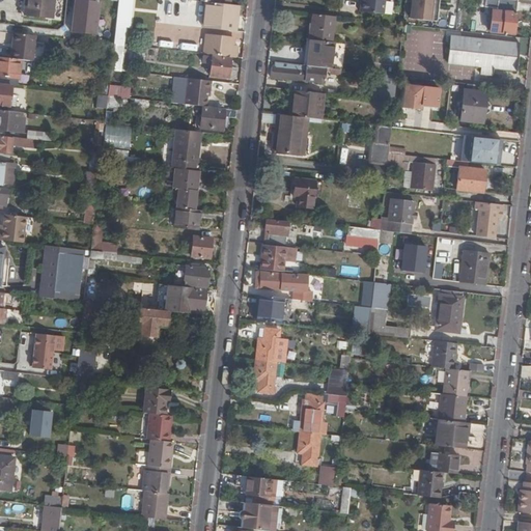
[(26,0),(25,14),(49,17),(50,0),(54,0),(55,0),(26,0)]
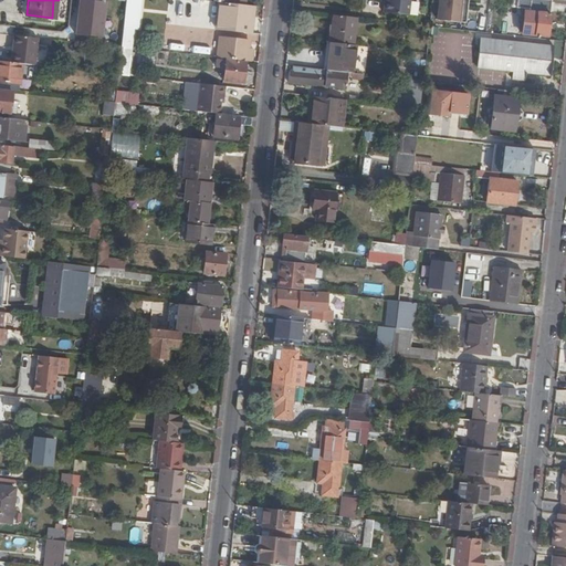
[(103,0),(80,0),(76,33),(98,35),(103,0)]
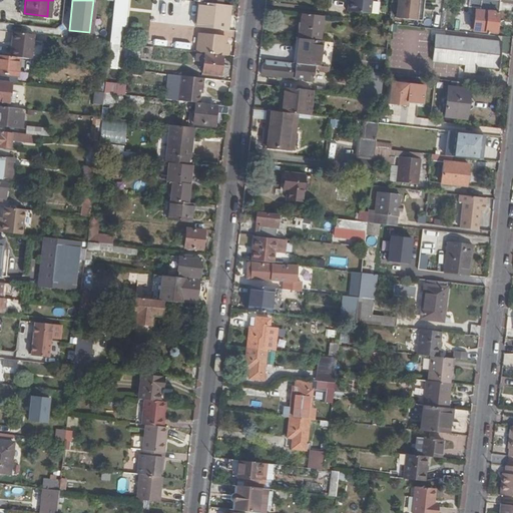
[(372,0),(349,0),(348,10),(371,12),(372,0)]
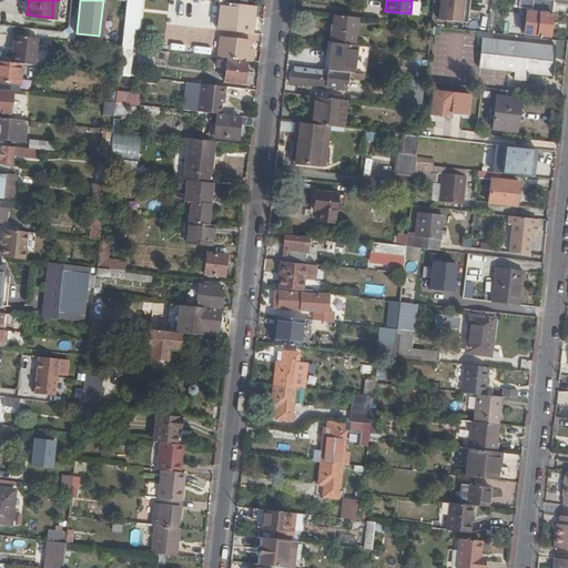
[(468,0),(440,0),(439,18),(466,21),(468,0)]
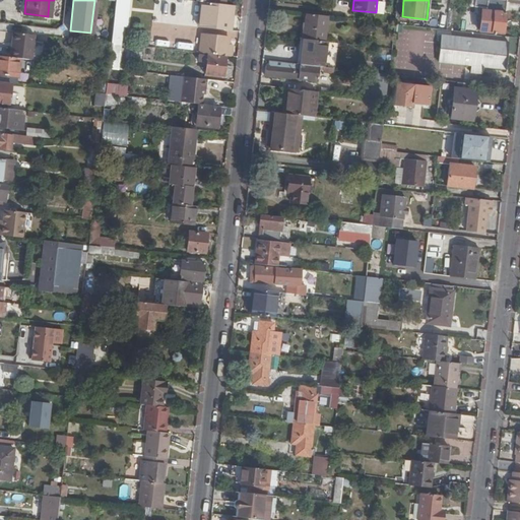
[(507,0),(475,0),(475,6),(488,7),(485,20),(493,21),(492,31),(503,33),(504,24),(509,24),(509,20),(505,20),(507,0)]
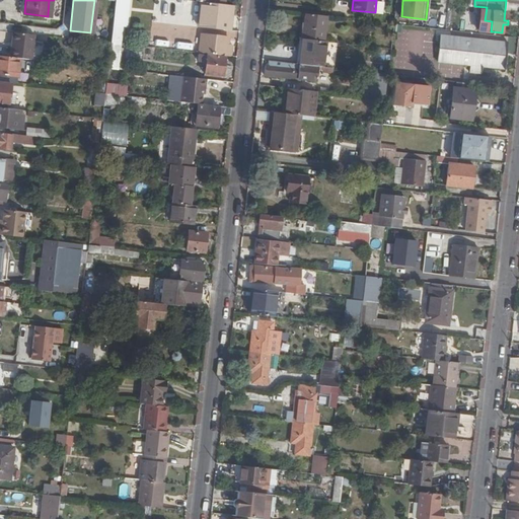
[(172,3),(171,17),(184,18),(186,4),(172,3)]
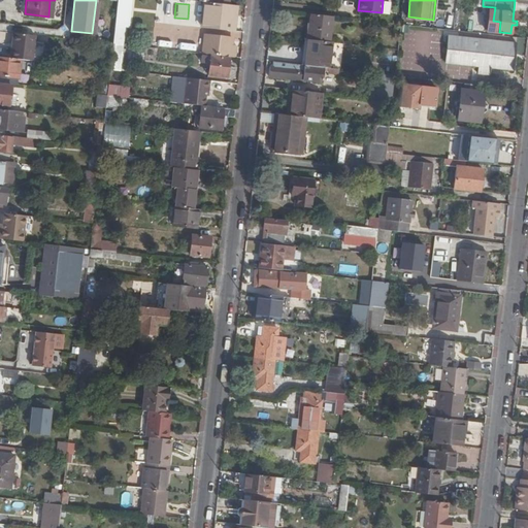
[(116,18),(128,19),(130,5),(118,4),(116,18)]
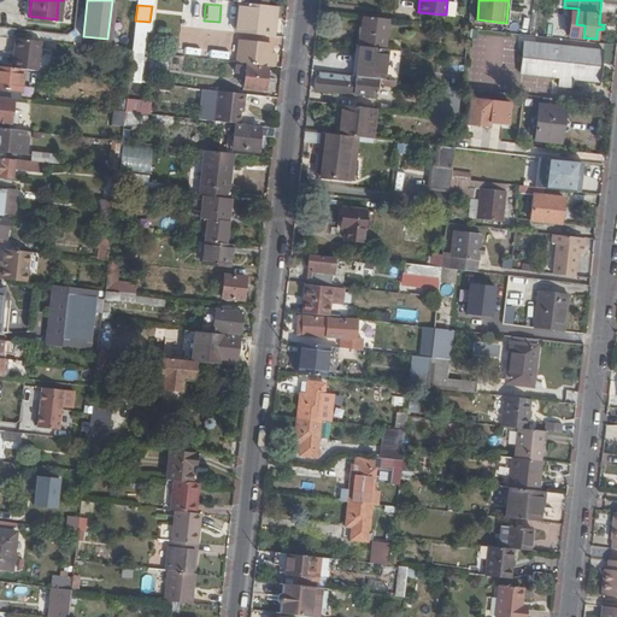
[(363,27),(362,43),(387,47),(391,18),(364,16),(363,27)]
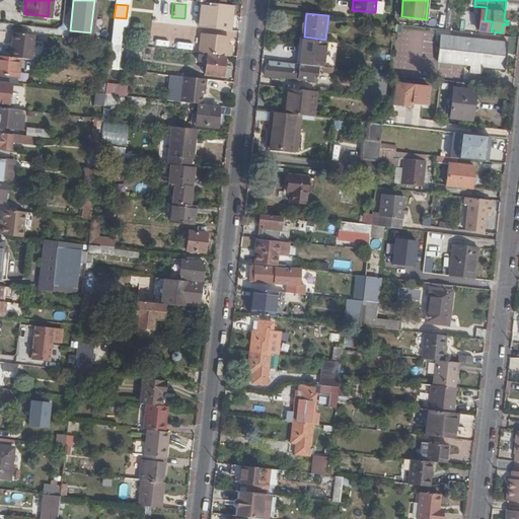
[(401,31),(401,23),(394,22),(393,30),(401,31)]
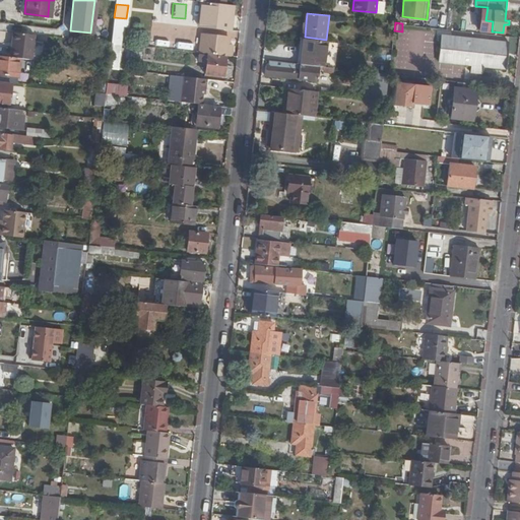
[(122,24),(113,23),(111,42),(120,43),(122,24)]
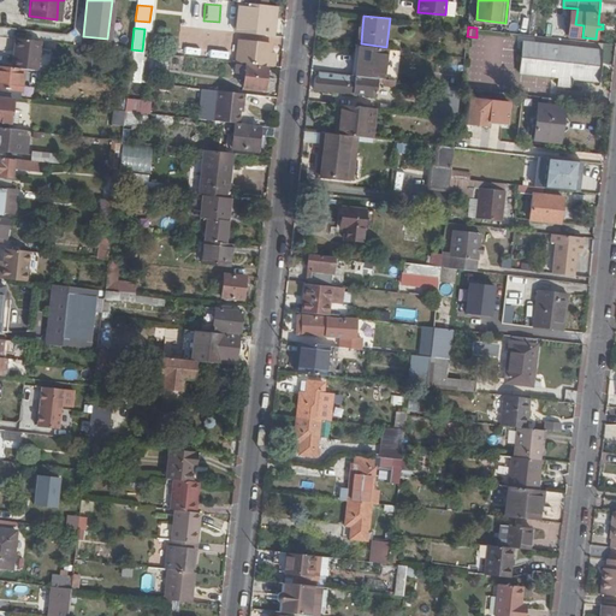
[(41,40),(15,36),(12,67),(23,69),(37,70),(41,40)]
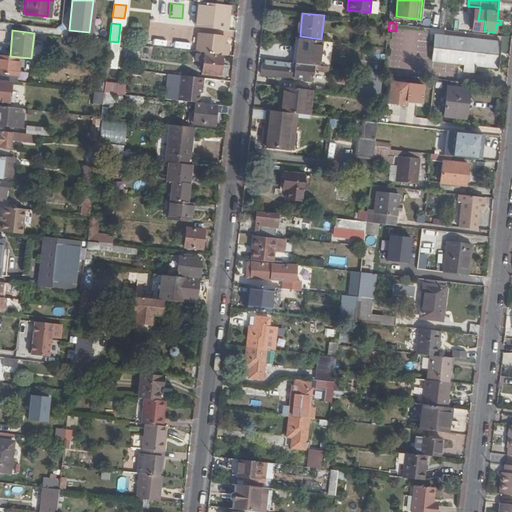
[(196,51),(223,54),(225,36),(199,34),(196,51)]
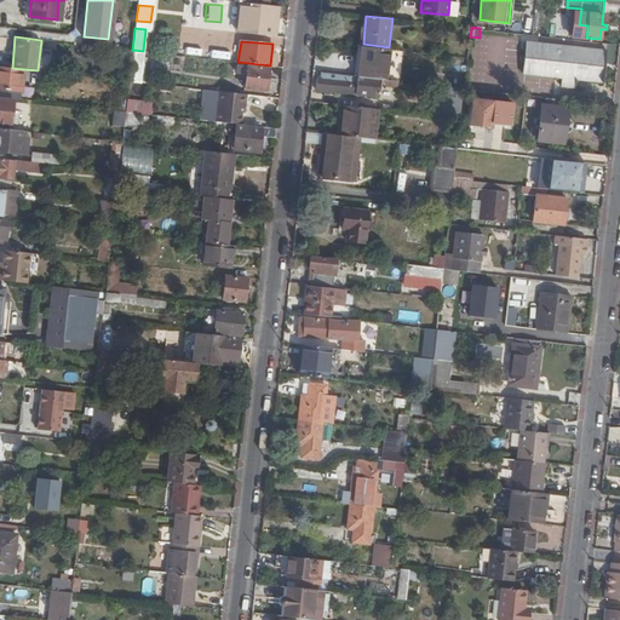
[(579,69),(606,73),(607,50),(528,42),(526,63),(579,69)]
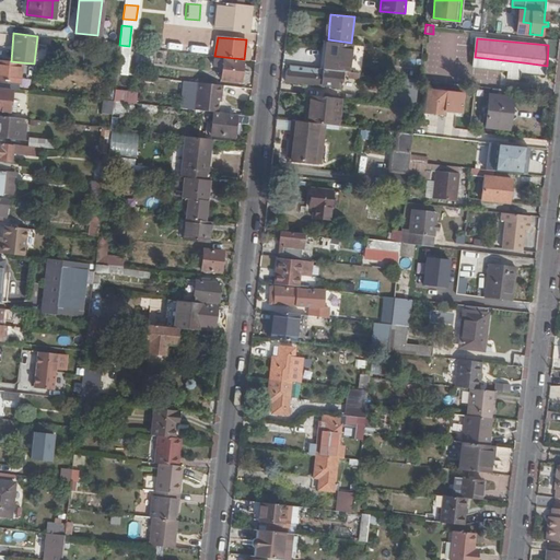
[(324,67),(345,70),(350,70),(353,43),(351,43),(328,39),(326,39),(324,67)]
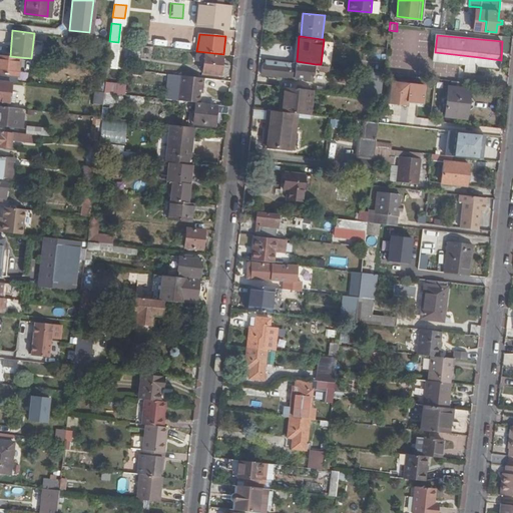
[(106,67),(116,68),(119,42),(118,42),(109,41),(107,66),(106,67)]
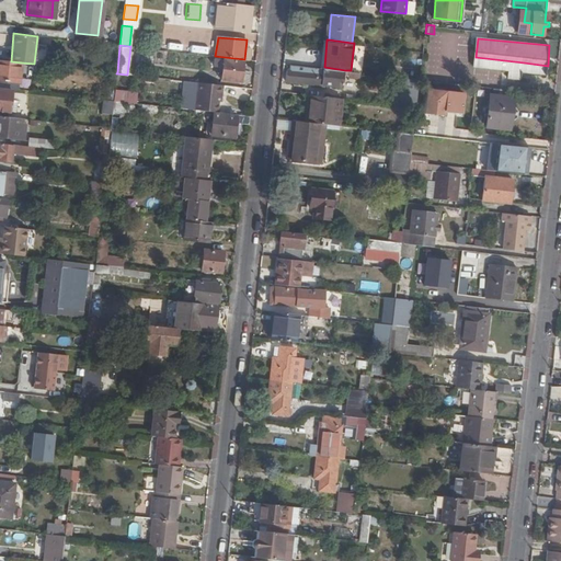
[(547,75),(548,66),(524,63),(476,57),(476,66),(511,70),(511,77),(522,78),(523,71),(547,75)]
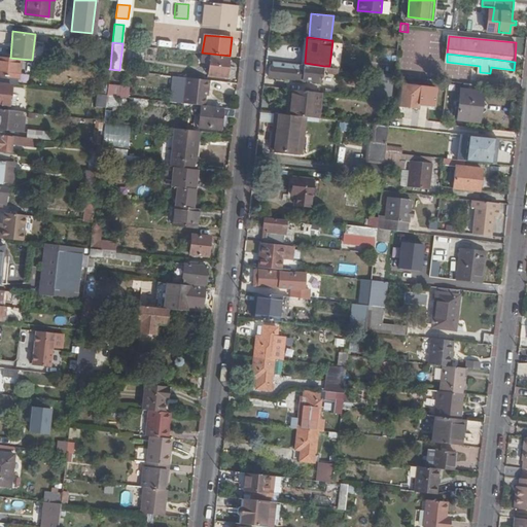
[(209,74),(227,76),(229,68),(229,63),(230,58),(211,56),(202,55),(201,62),(210,63),(209,74)]
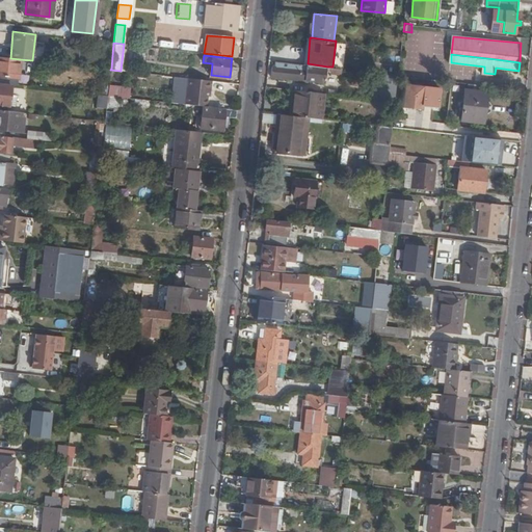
[(10,58),(0,56),(0,75),(8,77),(19,78),(20,59),(10,58)]
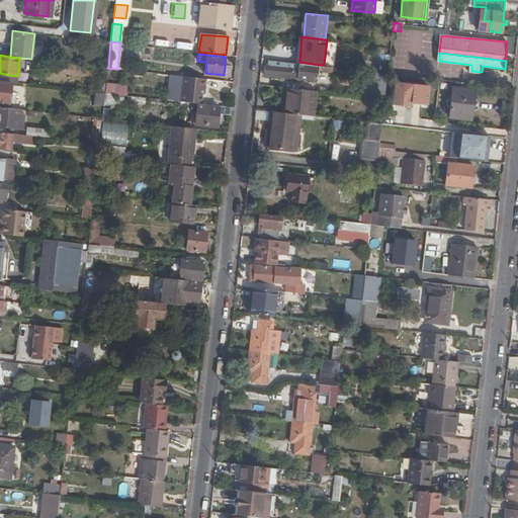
[(268,63),(265,63),(264,73),(317,79),(319,65),(299,62),(295,62),(282,61),(268,59),(268,63)]
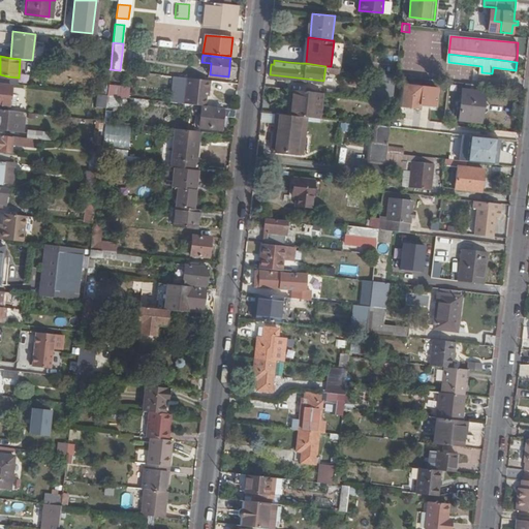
[(22,69),(20,79),(28,80),(30,71),(22,69)]
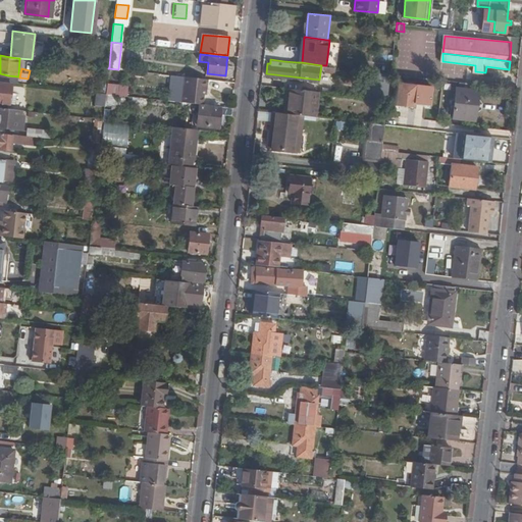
[(373,97),(387,99),(390,72),(376,71),(373,97)]
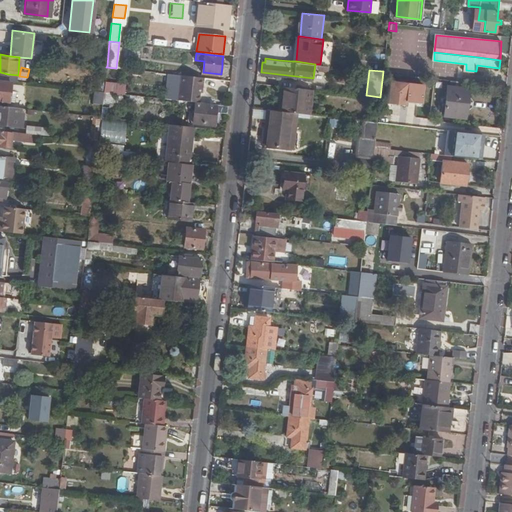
[(177,99),(197,101),(199,102),(200,86),(202,86),(203,78),(180,75),(177,99)]
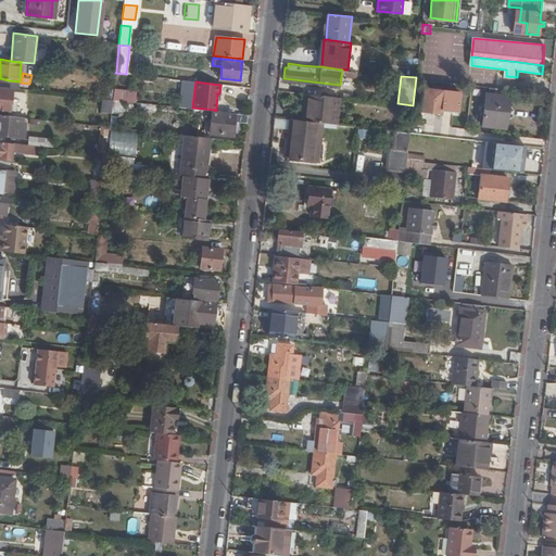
[(12,89),(0,87),(0,109),(10,110),(12,89)]
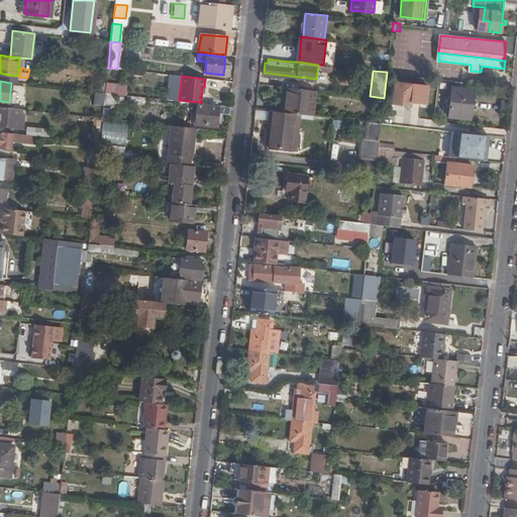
[(410,83),(394,81),(391,103),(408,105),(410,83)]
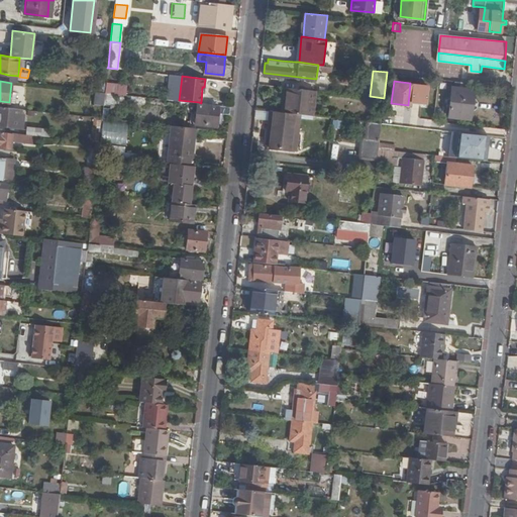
[(297,113),(307,114),(309,99),(310,99),(312,89),(285,86),(282,111),(297,113)]
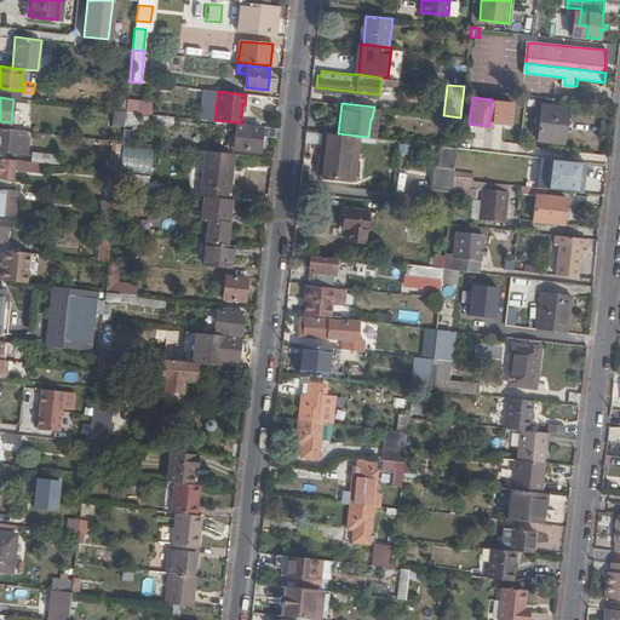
[(544,104),(539,141),(566,144),(569,107),(544,104)]
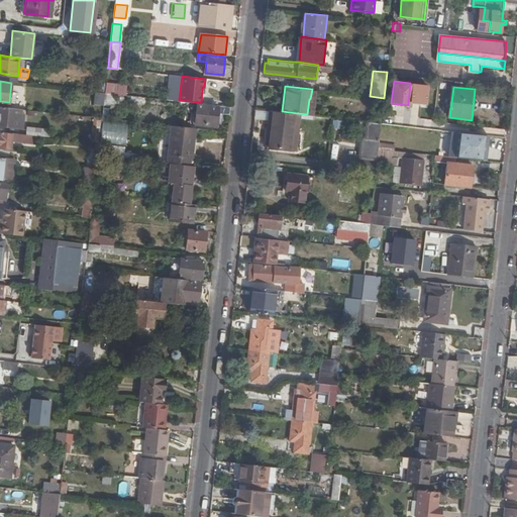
[(95,102),(103,103),(104,102),(105,92),(96,91),(95,102)]
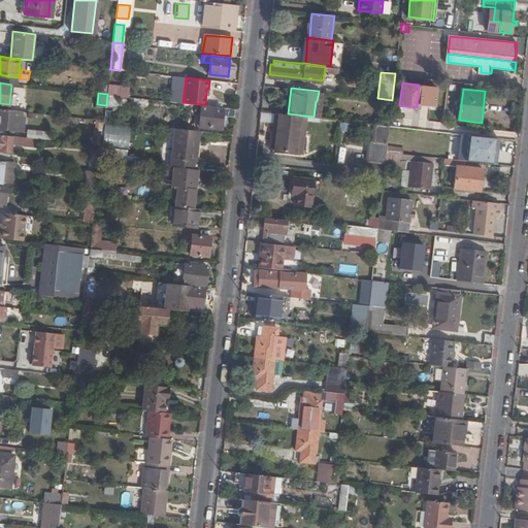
[(107,94),(106,104),(113,105),(114,95),(107,94)]
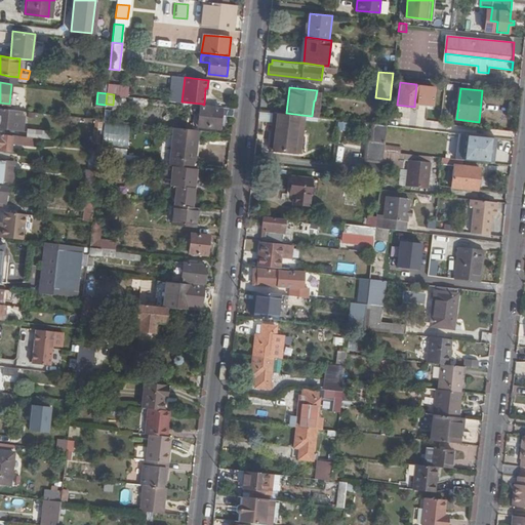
[(221,115),(234,116),(235,108),(204,105),(202,104),(199,124),(220,126),(221,115)]
